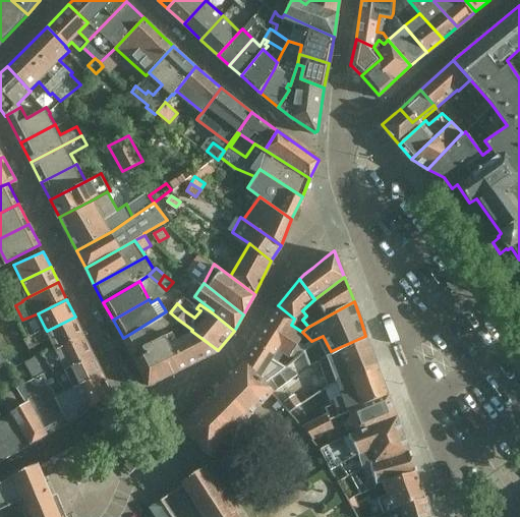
[(294,319),(278,305),(267,324),(296,342),(290,354),(294,356),(311,341),(302,332),(291,325),(294,319)]
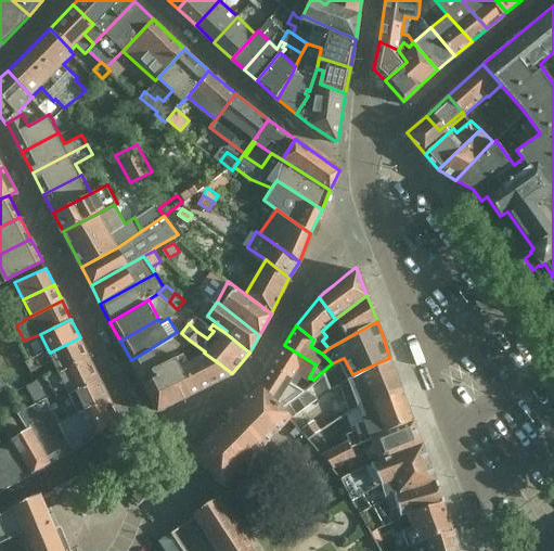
[(89,356),(80,337),(50,353),(48,349),(33,358),(25,360),(31,370),(53,359),(58,369),(59,370),(89,356)]
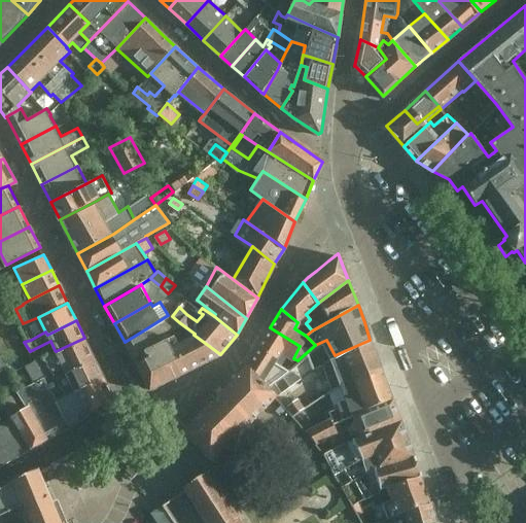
[(300,346),(270,327),(257,346),(276,358),(275,360),(287,370),(287,369),(297,360),(293,358),(300,346)]
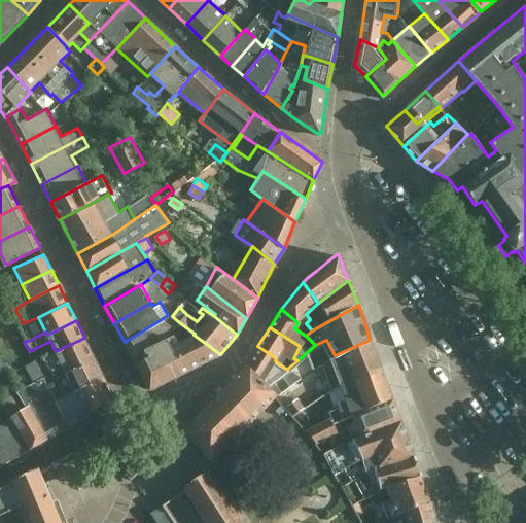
[(151,347),(143,330),(125,342),(148,387),(152,388),(174,378),(163,352),(172,347),(168,339),(151,347)]
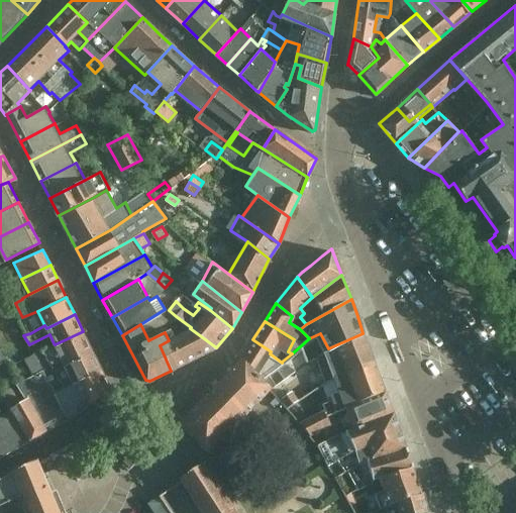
[(216,347),(190,328),(175,336),(171,329),(165,332),(169,340),(160,345),(171,371),(216,347)]
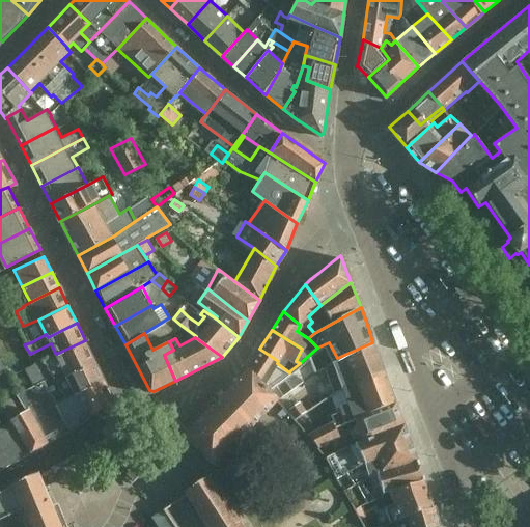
[(94,360),(85,340),(56,354),(55,353),(42,359),(42,360),(53,378),(65,372),(66,373),(94,360)]
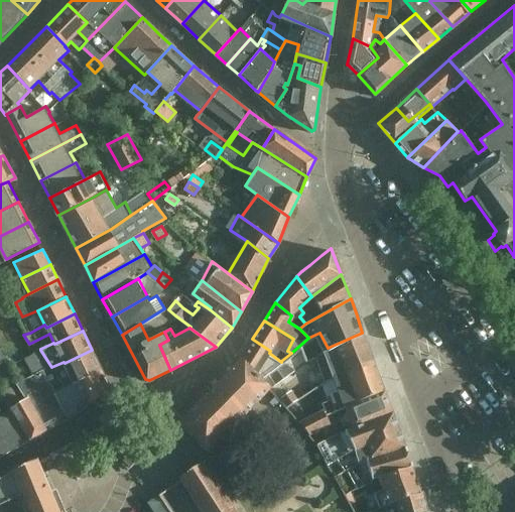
[(372,359),(362,333),(328,348),(322,351),(330,375),(337,372),(372,359)]
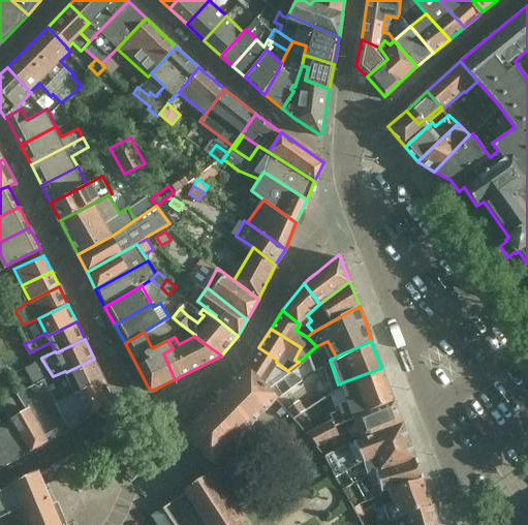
[(247,366),(276,398),(276,399),(282,394),(275,385),(283,379),(289,388),(301,378),(288,371),(276,362),(277,360),(258,347),(247,366)]
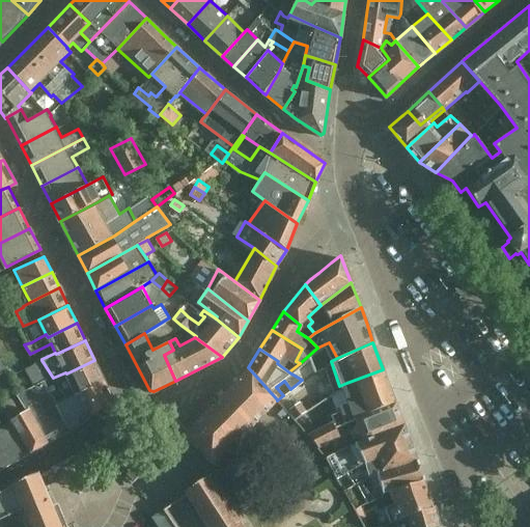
[(26,367),(34,384),(43,379),(70,428),(111,401),(112,396),(104,379),(76,392),(64,397),(53,378),(42,360),(26,367)]
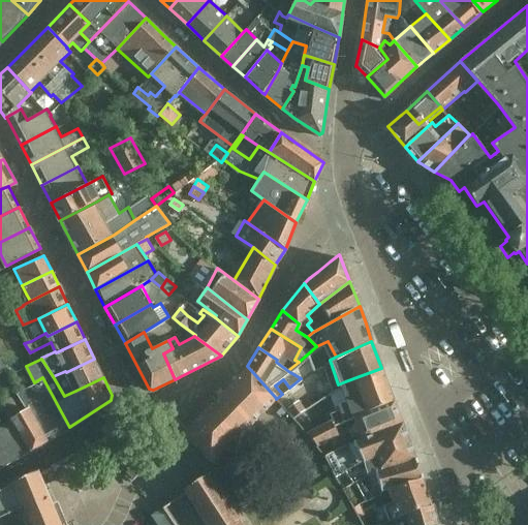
[(103,377),(94,359),(66,372),(65,371),(53,376),(64,396),(75,391),(103,377)]
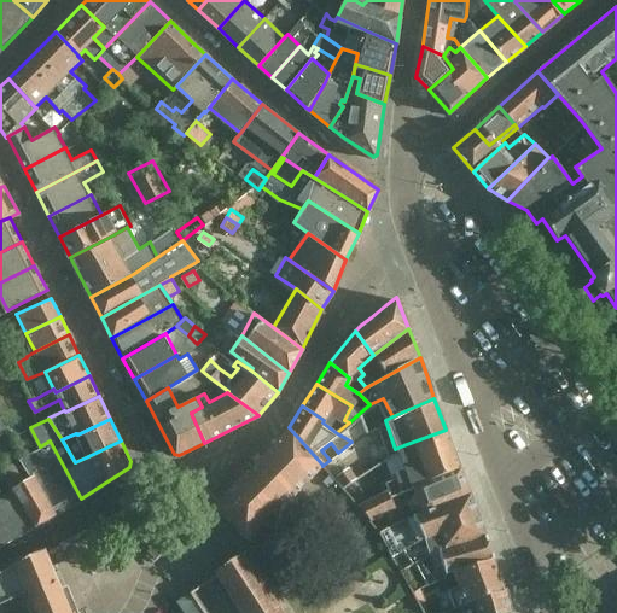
[(289,427),(278,438),(219,497),(215,503),(249,538),(251,538),(322,465),(289,427)]
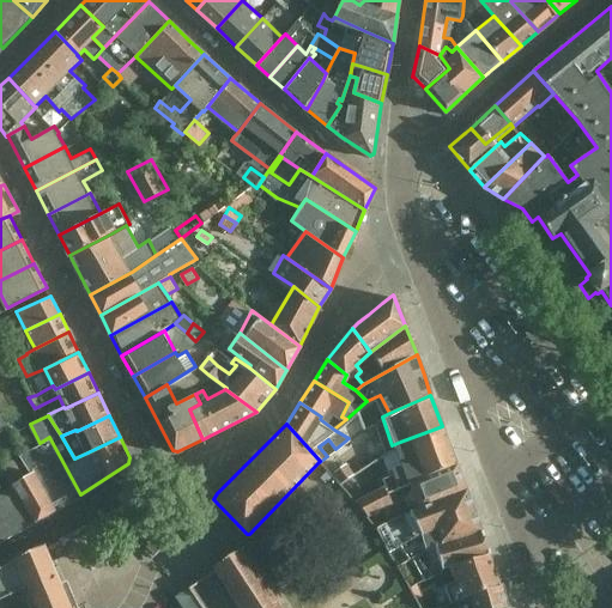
[(456,463),(442,426),(400,442),(392,445),(380,450),(383,456),(377,460),(385,476),(382,478),(385,485),(388,492),(399,487),(398,485),(456,463)]
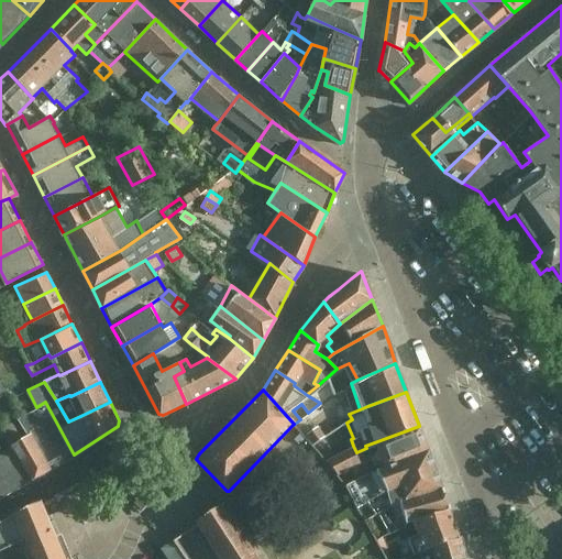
[(45,402),(36,407),(19,417),(29,435),(50,469),(74,455),(45,402)]
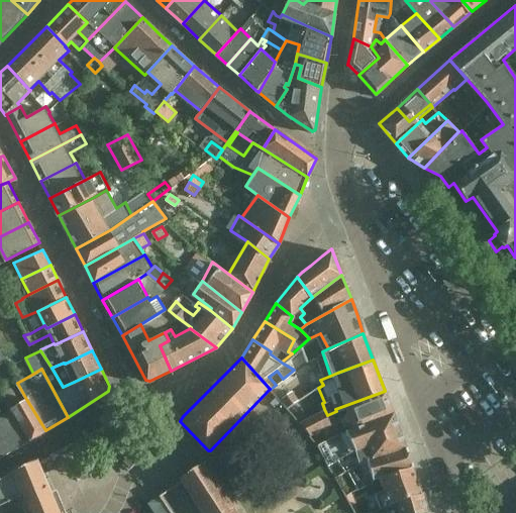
[(20,402),(11,387),(1,393),(11,410),(30,439),(45,430),(26,399),(20,402)]
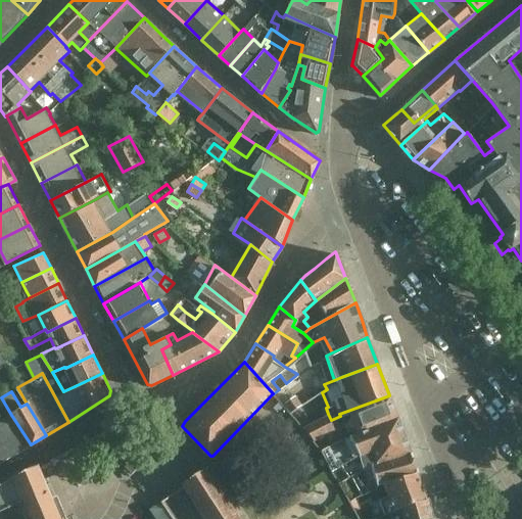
[(296,393),(284,403),(291,412),(303,403),(296,393)]
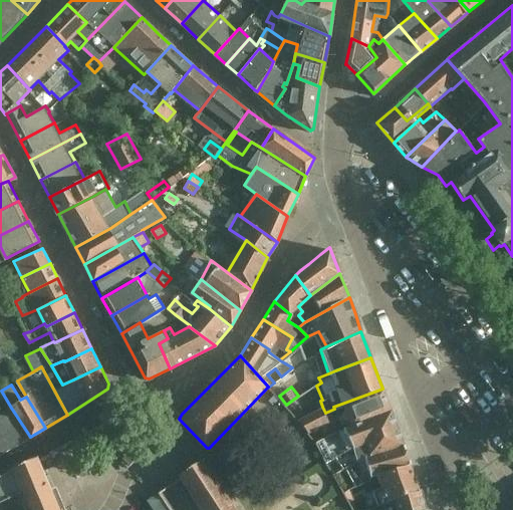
[(391,410),(382,389),(333,407),(334,409),(339,421),(319,431),(323,438),(335,431),(391,410)]
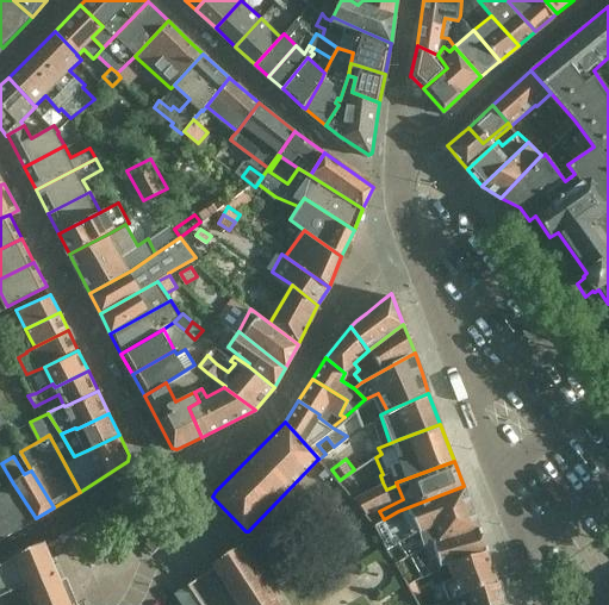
[(386,490),(383,482),(353,498),(365,513),(391,500),(386,490)]
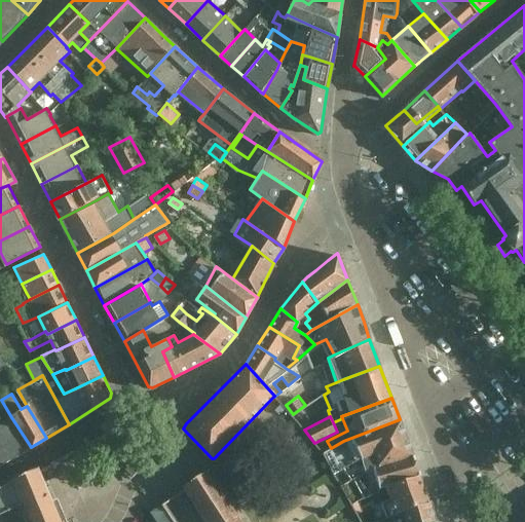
[(0,464),(31,447),(11,417),(0,422),(0,464)]
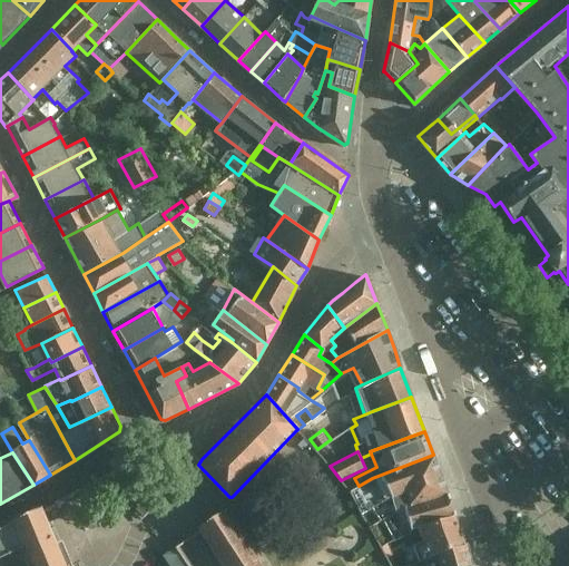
[(441,476),(433,455),(372,478),(359,486),(350,490),(350,491),(361,511),(389,496),(441,476)]
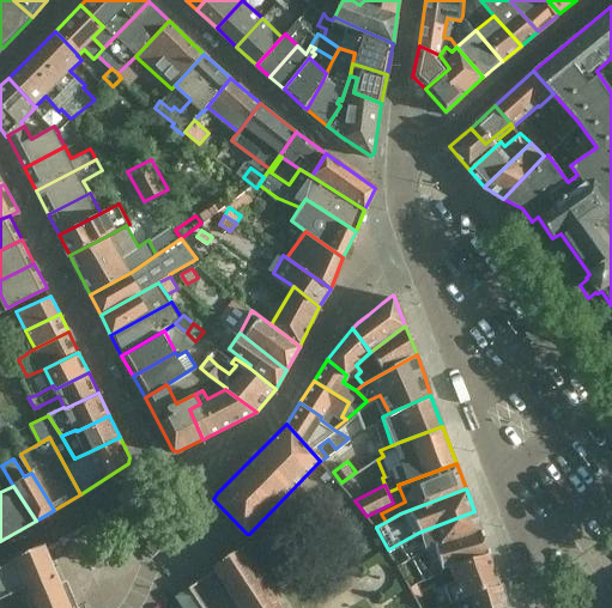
[(482,532),(474,511),(418,533),(388,549),(389,553),(395,563),(425,549),(482,532)]
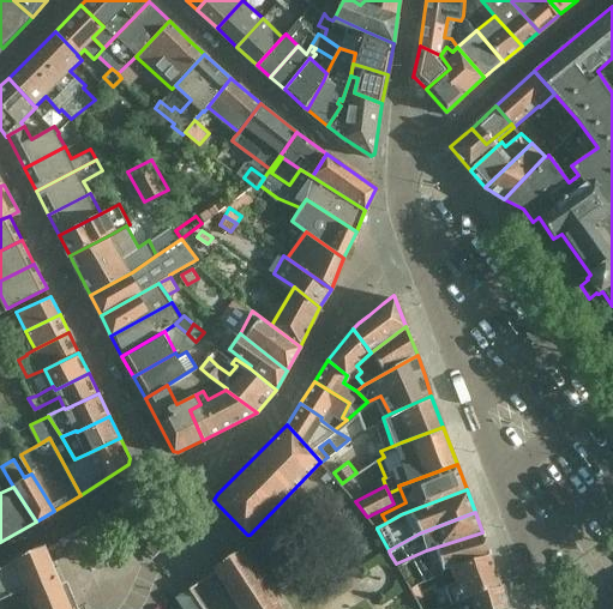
[(490,553),(482,532),(426,550),(396,564),(409,588),(418,583),(443,571),(443,568),(450,566),(490,553)]
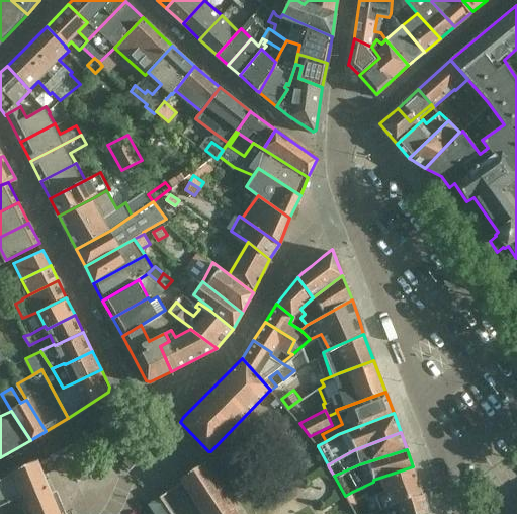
[(9,474),(10,475),(0,479),(0,513),(173,513),(162,496),(170,491),(169,489),(169,488),(158,495),(158,496),(149,503),(156,513),(66,513),(56,491),(51,493),(42,474),(38,463),(37,461),(37,460),(9,474)]
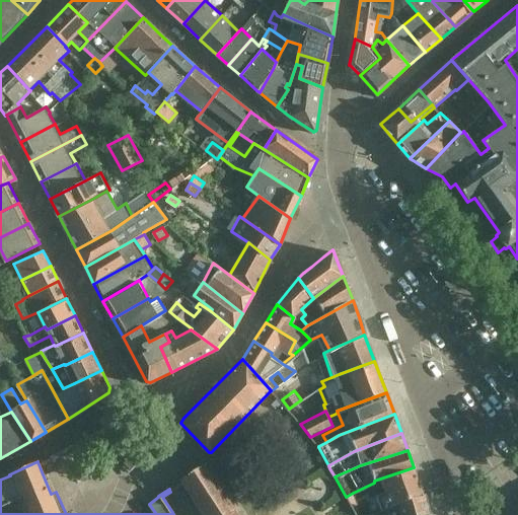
[(238,514),(205,463),(180,479),(181,481),(176,484),(177,485),(178,487),(182,484),(204,514),(238,514)]
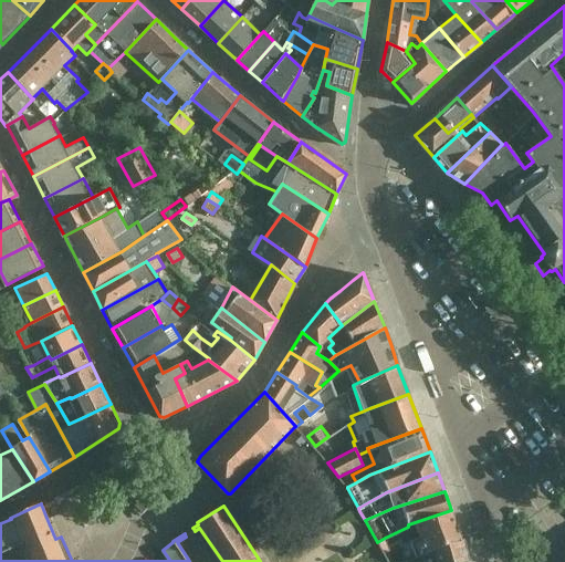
[(457,526),(451,510),(415,522),(419,536),(420,537),(457,526)]
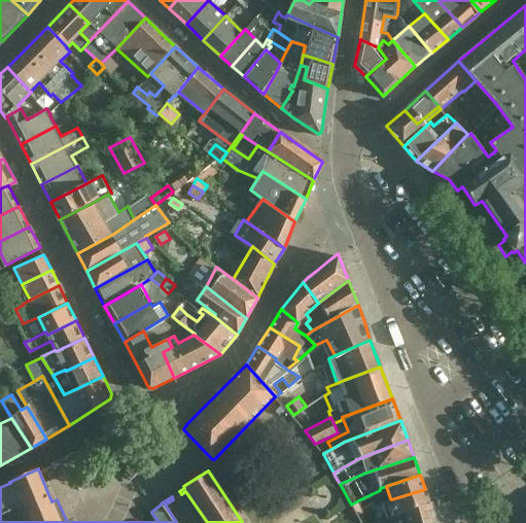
[(390,498),(382,501),(387,517),(398,513),(430,503),(425,489),(391,499),(390,498)]
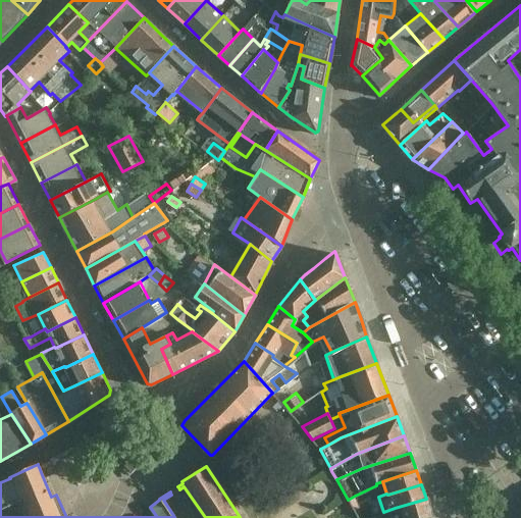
[(355,496),(348,500),(354,509),(360,505),(355,496)]
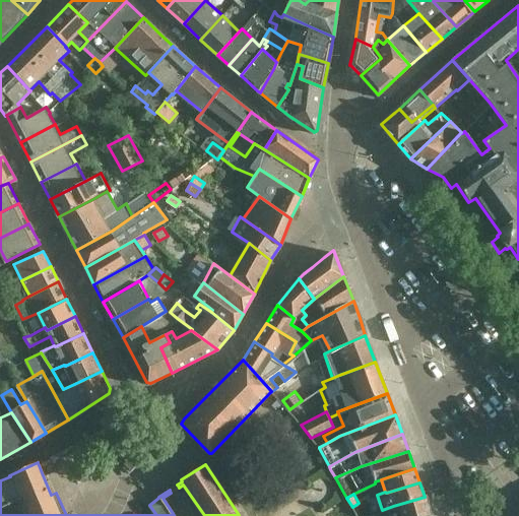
[(430,515),(425,497),(393,506),(382,510),(383,511),(389,509),(391,515),(430,515)]
